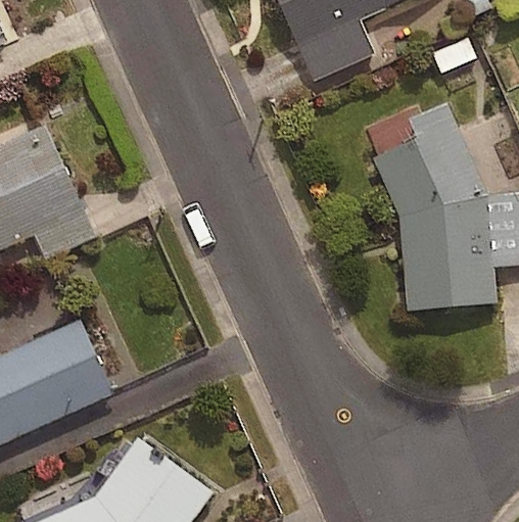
[(278,0),(316,80),(376,52),(361,18),(403,0),(278,0)]
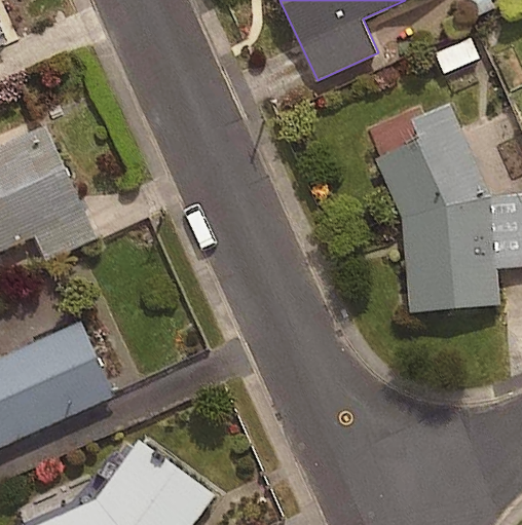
[(478,33),(441,46),(452,77),(489,63),(478,33)]
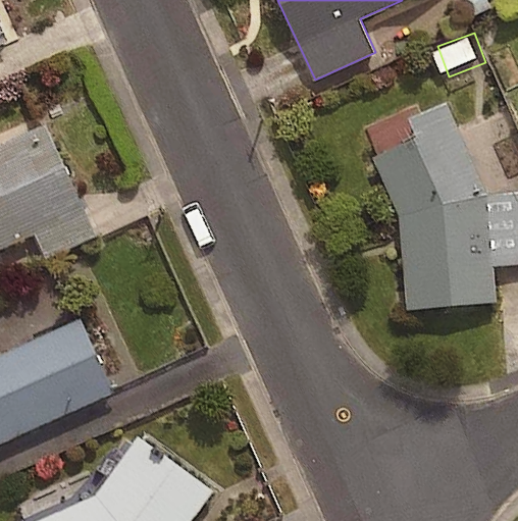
[(517,191),(487,195),(456,120),(372,156),(398,215),(405,311),(499,303),(496,267),(517,264),(517,191)]
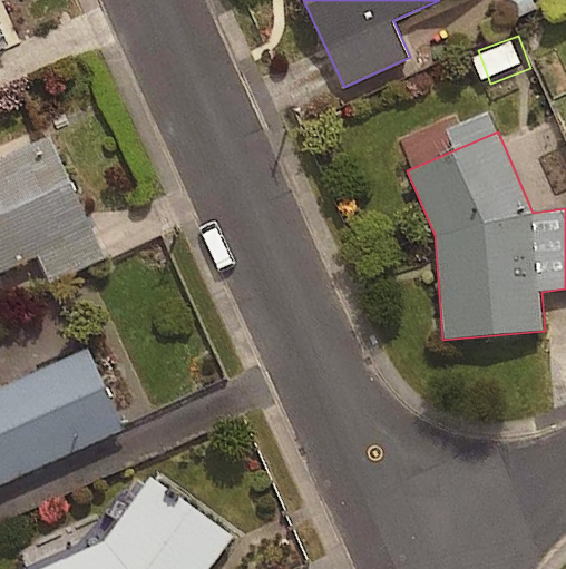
[(0,270),(93,227),(48,134),(0,155),(0,270)]
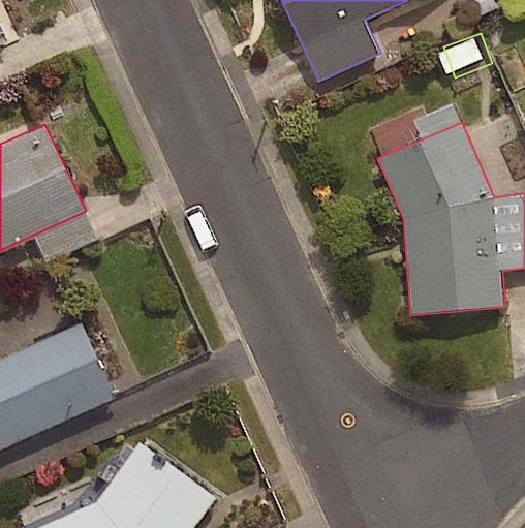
[(0,448),(115,397),(81,322),(0,358),(0,448)]
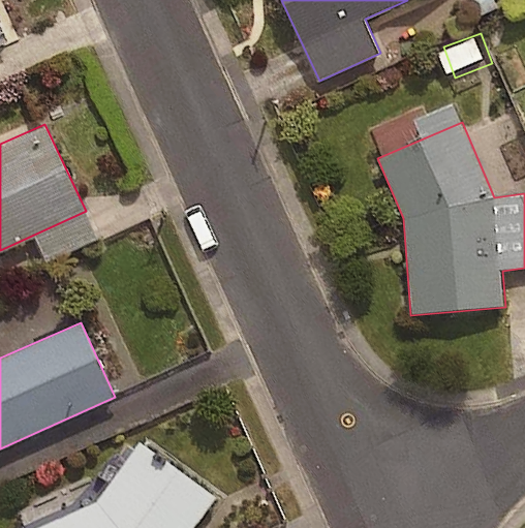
[(193,527),(216,497),(140,442),(96,502),(37,527),(193,527)]
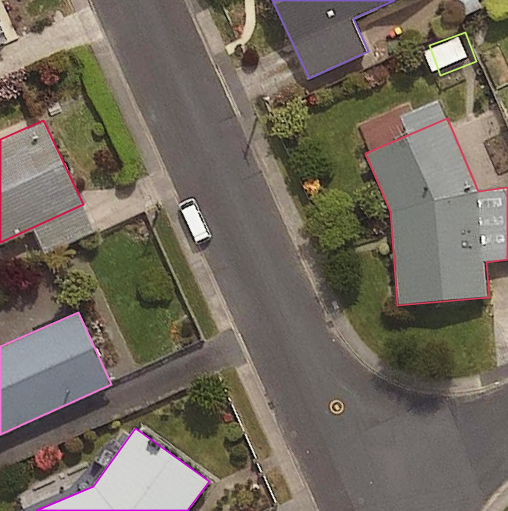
All buildings are outlined.
